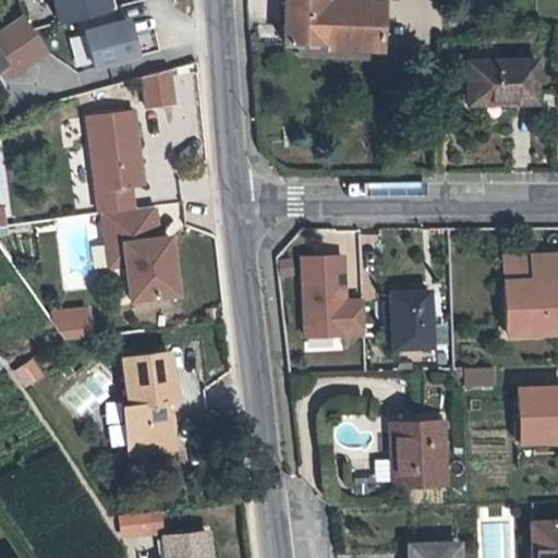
[(106,0),(51,0),(57,23),(109,10),(106,0)]
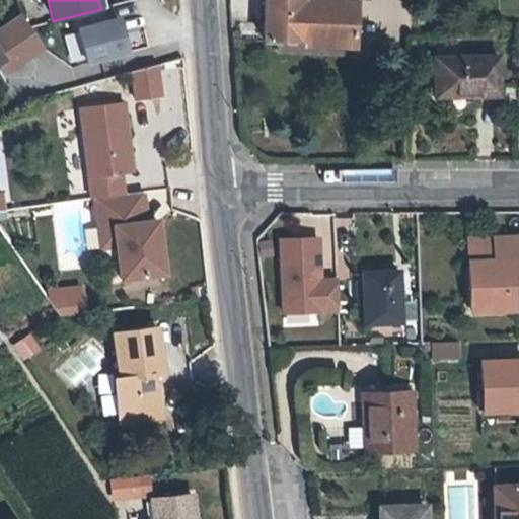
[(264,0),(264,40),(278,41),(350,44),(352,43),(353,1),(340,0),(264,0)]
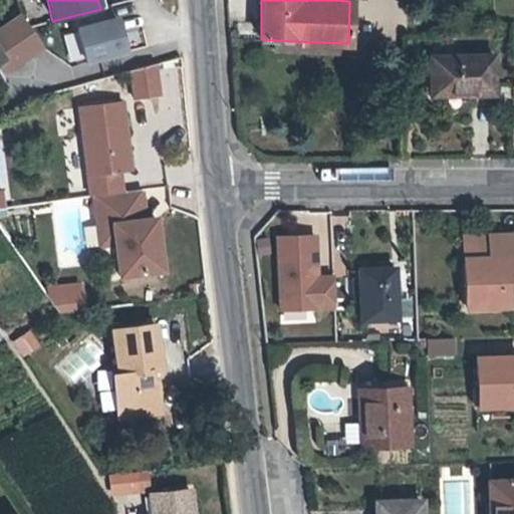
[(19,10),(0,23),(0,56),(1,58),(0,58),(0,73),(3,78),(46,49),(19,10)]
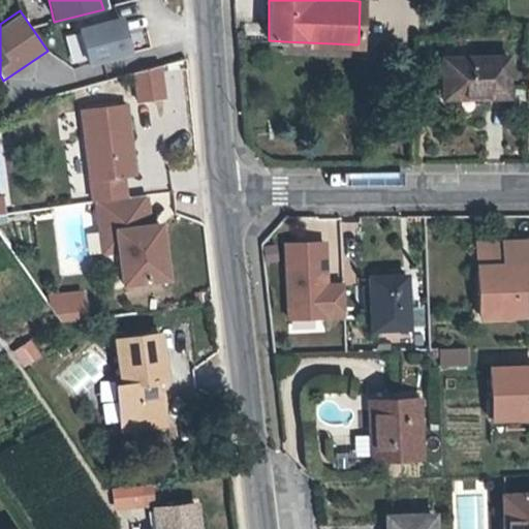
[(80,30),(88,68),(130,59),(122,21),(80,30)]
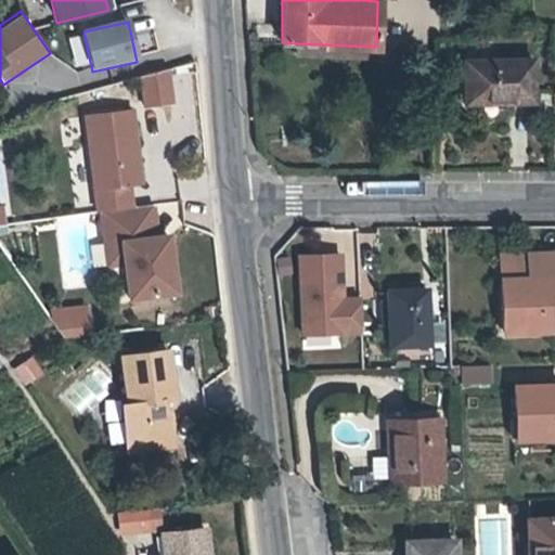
[(374,56),(374,47),(297,43),(297,53),(374,56)]
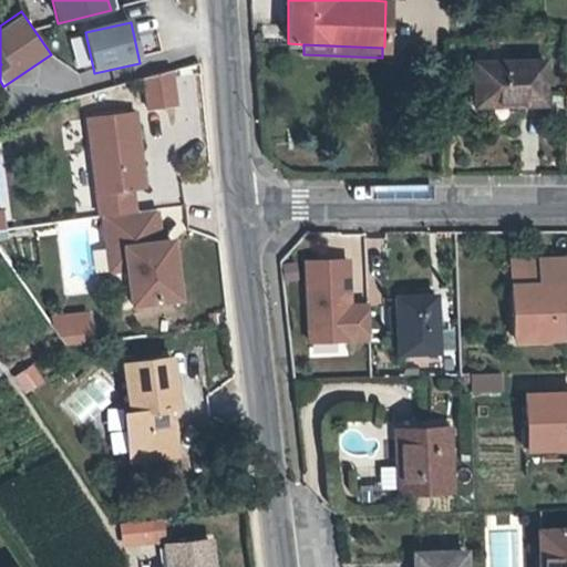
[(475,103),(543,103),(542,61),(475,62),(475,103)]
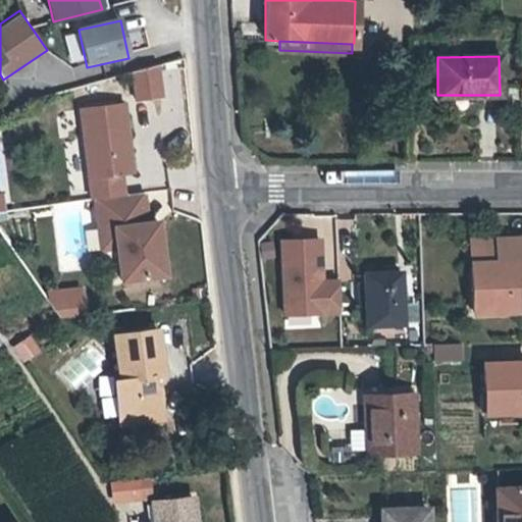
[(163,91),(157,68),(136,73),(141,96),(163,91)]
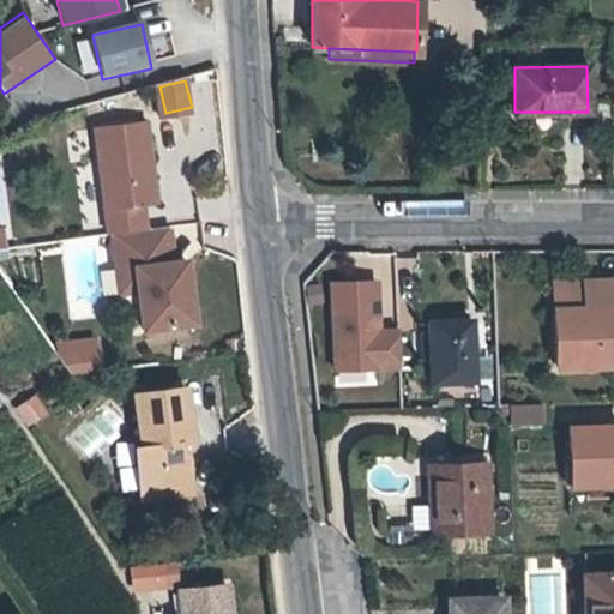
[(115,236),(151,233),(149,208),(162,206),(156,149),(154,120),(100,125),(103,155),(112,236),(115,236)]
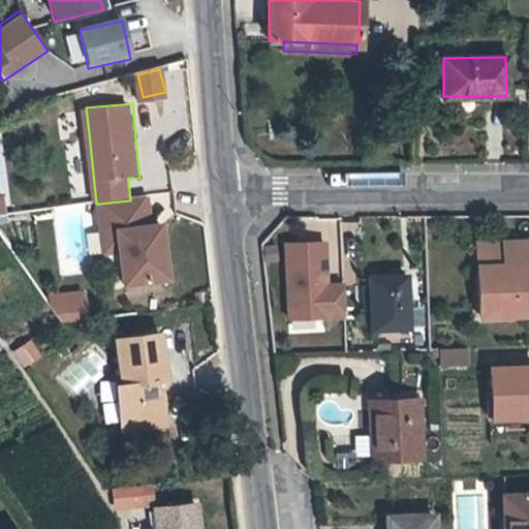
[(149,198),(130,200),(99,204),(102,236),(118,235),(120,254),(124,287),(168,282),(162,227),(152,228),(149,198)]
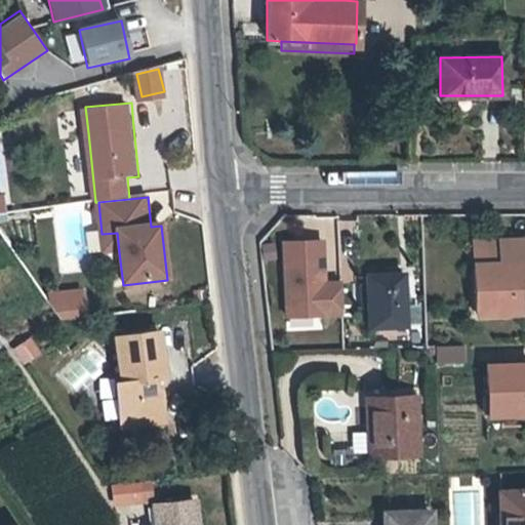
[(104,253),(119,252),(117,233),(102,234),(104,253)]
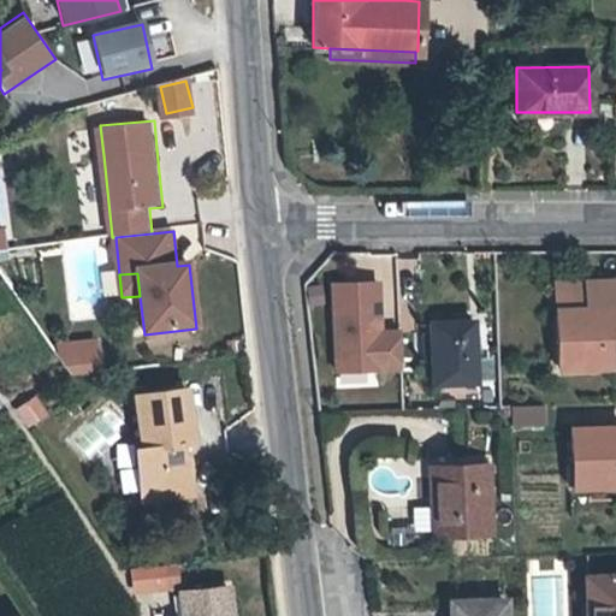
[(557,367),(609,367),(609,338),(609,312),(615,312),(615,280),(555,283),(557,367)]
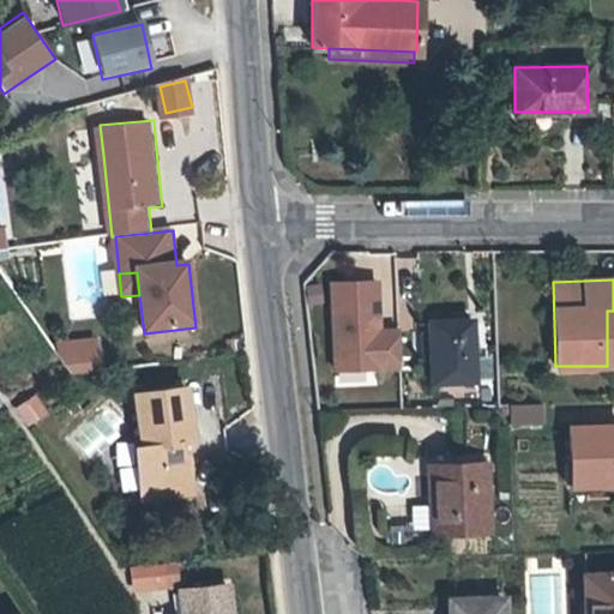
[(399,367),(398,331),(378,331),(373,332),(373,324),(378,324),(375,282),(331,283),(335,369),(399,367)]
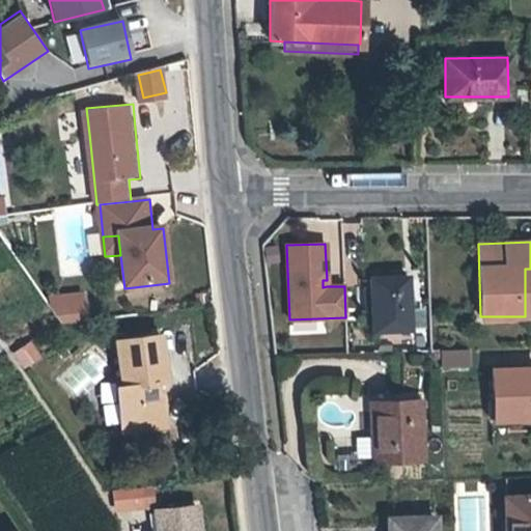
[(372,330),(410,328),(408,276),(370,278),(372,330)]
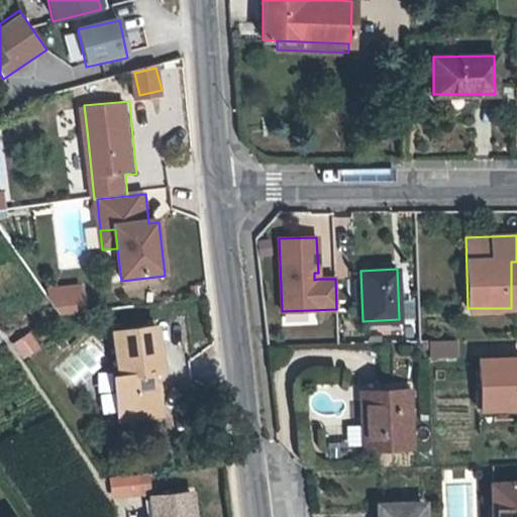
[(81,284),(48,286),(50,314),(83,312),(81,284)]
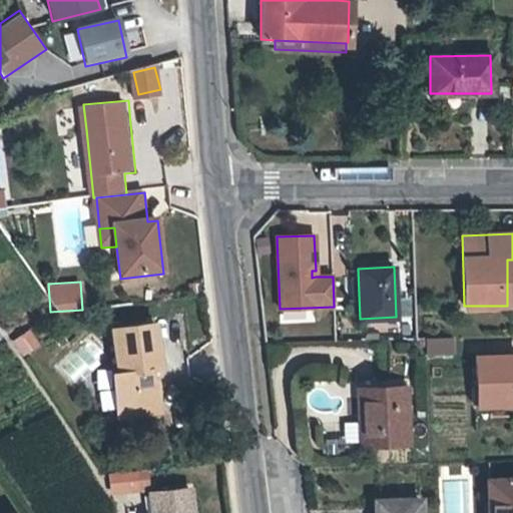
[(111,376),(114,410),(130,409),(141,417),(158,415),(155,384),(149,378),(149,373),(154,372),(160,372),(156,326),(113,330),(117,375),(111,376)]
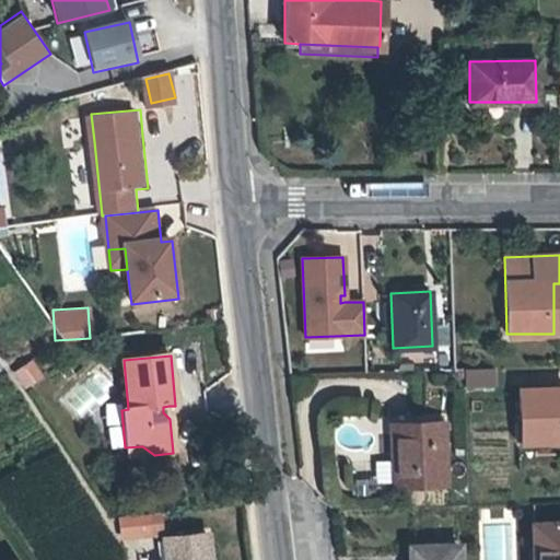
[(32,364),(16,375),(26,388),(42,377),(32,364)]
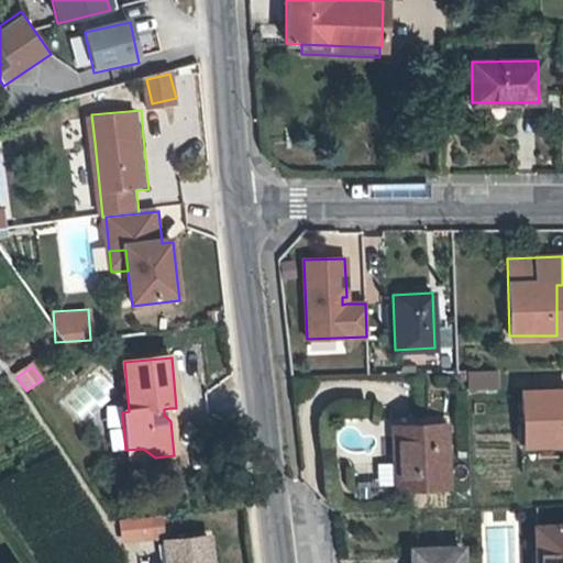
[(466,373),(467,390),(498,389),(497,372),(466,373)]
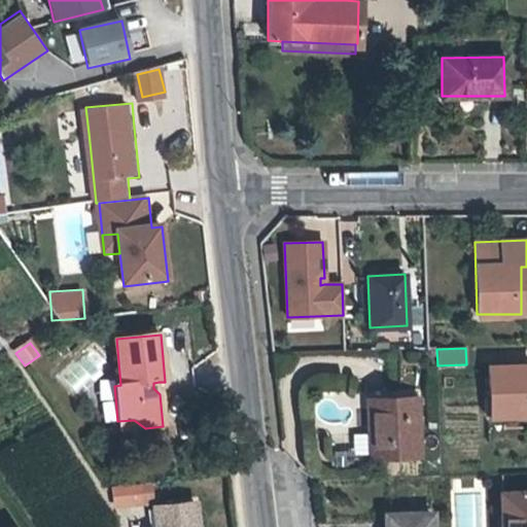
[(490,417),(526,415),(526,364),(489,366),(490,417)]
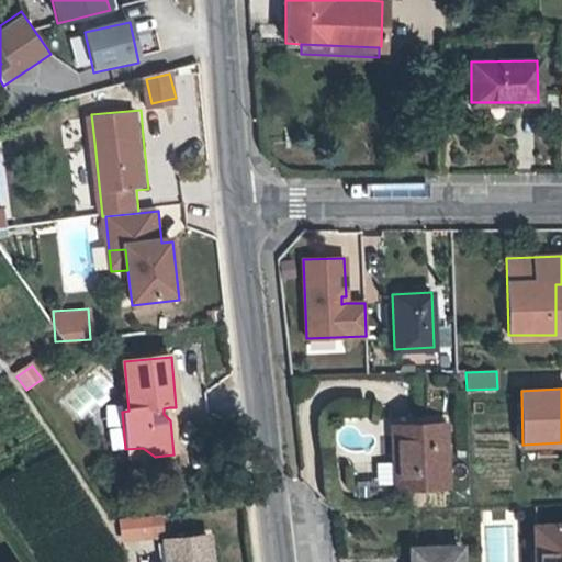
[(393,489),(449,486),(446,423),(391,425),(393,489)]
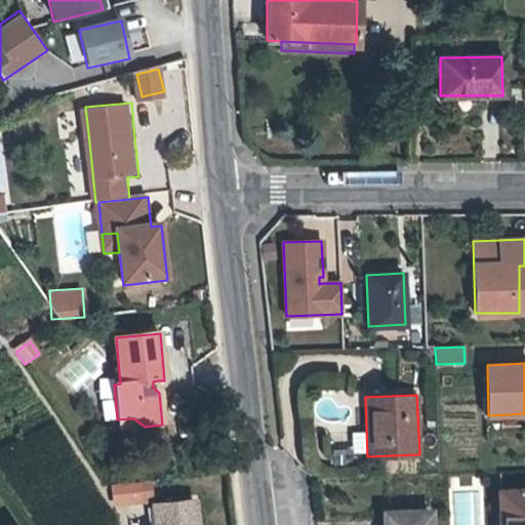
[(133,418),(117,419),(118,429),(145,427),(133,418)]
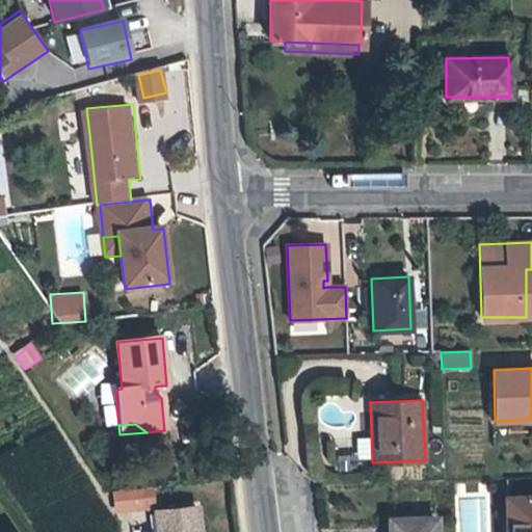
[(355,459),(369,459),(370,437),(355,437),(355,459)]
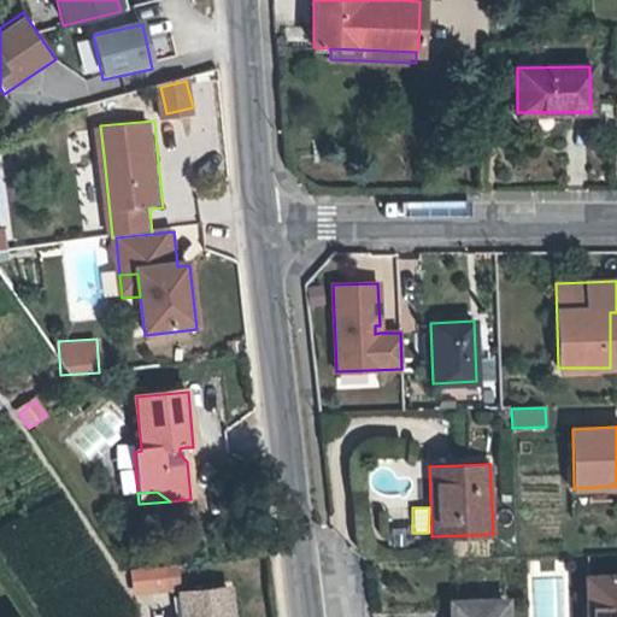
[(130,594),(177,592),(177,565),(129,566),(130,594)]
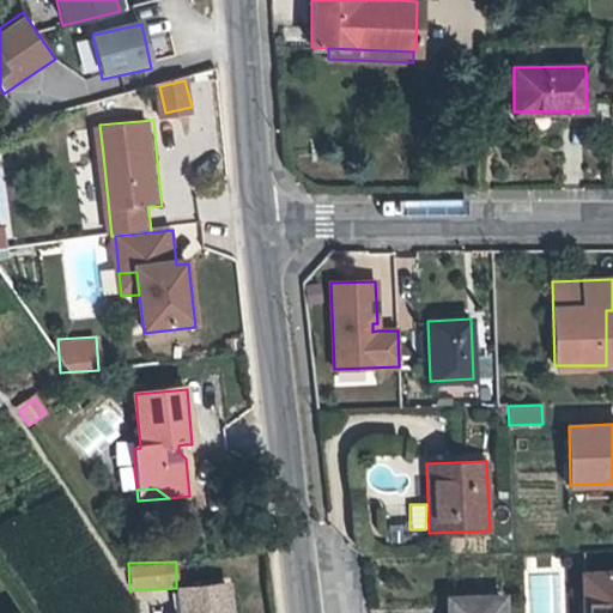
[(612,612),(612,574),(584,575),(586,612),(612,612)]
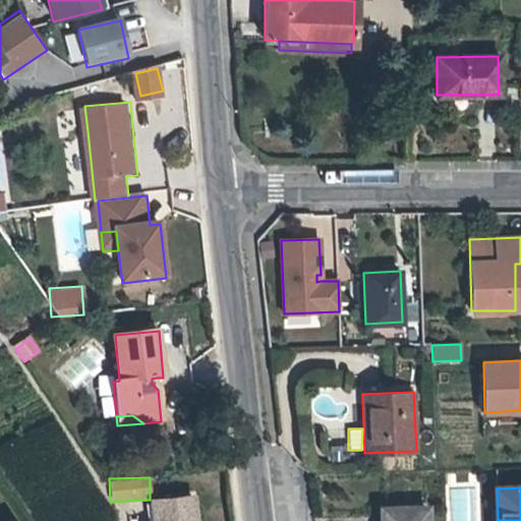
[(195,520),(194,501),(154,505),(156,520),(195,520)]
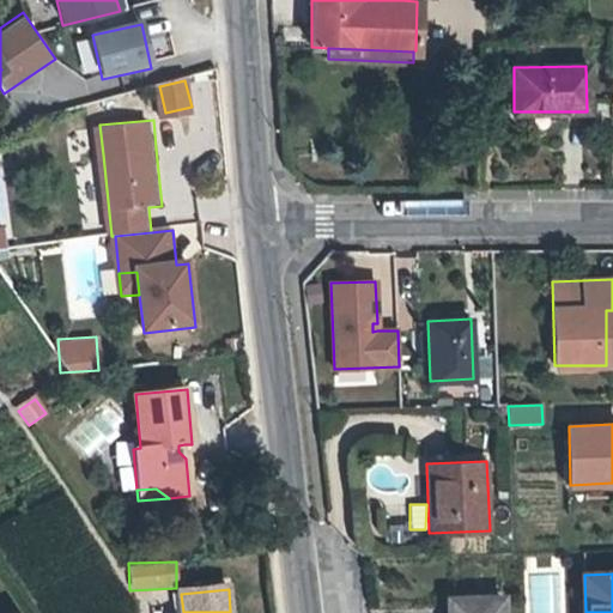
[(449,612),(503,612),(503,599),(449,600),(449,612)]
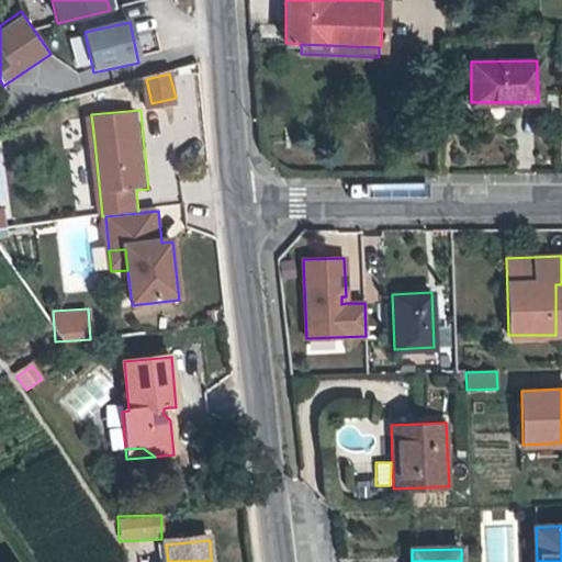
All buildings are outlined.
